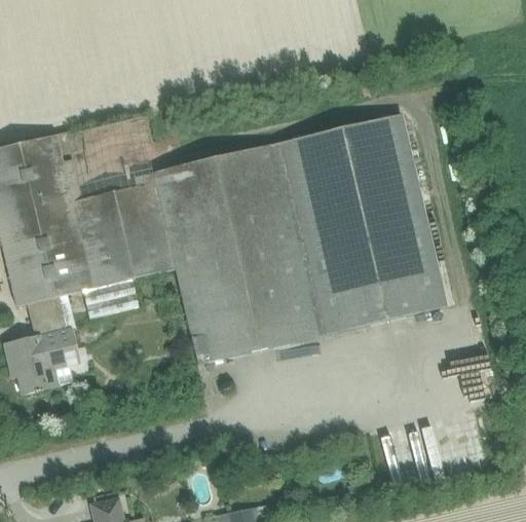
[(72,151),(68,131),(0,146),(0,237),(15,305),(27,302),(34,335),(4,342),(12,377),(17,376),(22,394),(73,380),(69,365),(80,362),(71,326),(75,325),(74,319),(64,321),(60,304),(69,302),(67,293),(175,267),(197,364),(318,335),(447,305),(402,112),(273,143),(151,171),(153,181),(149,182),(146,168),(125,172),(129,187),(81,198),(72,157),(63,159),(61,153),(72,151)]
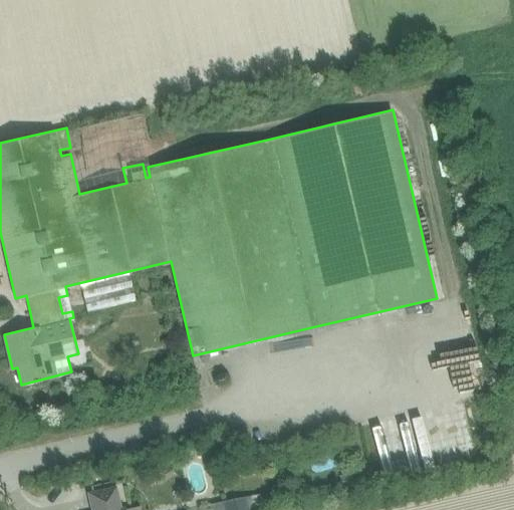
[(135,298),(129,271),(80,283),(86,309),(135,298)]
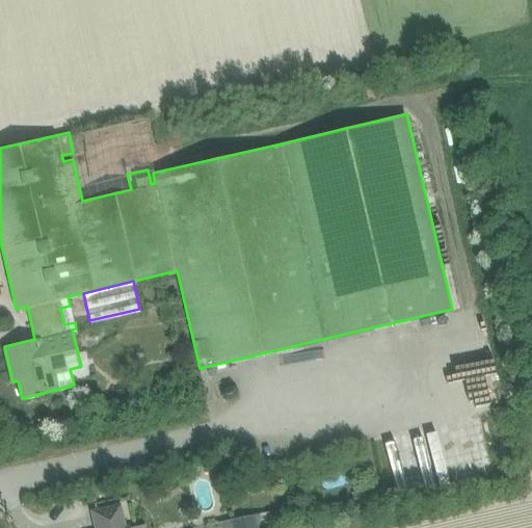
[(125,524),(121,503),(92,509),(96,527),(129,527),(129,523),(125,524)]
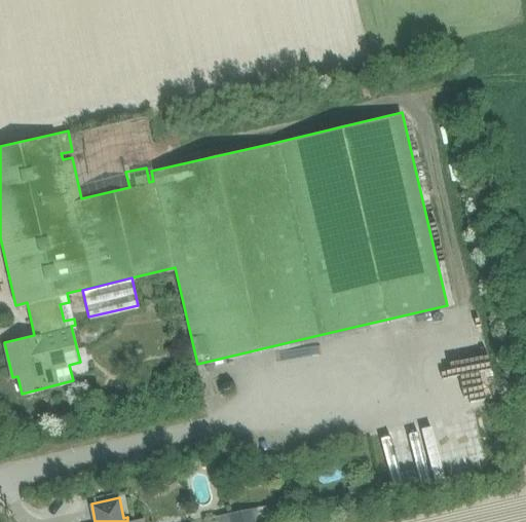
[(270,521),(267,505),(231,512),(232,521),(270,521)]
